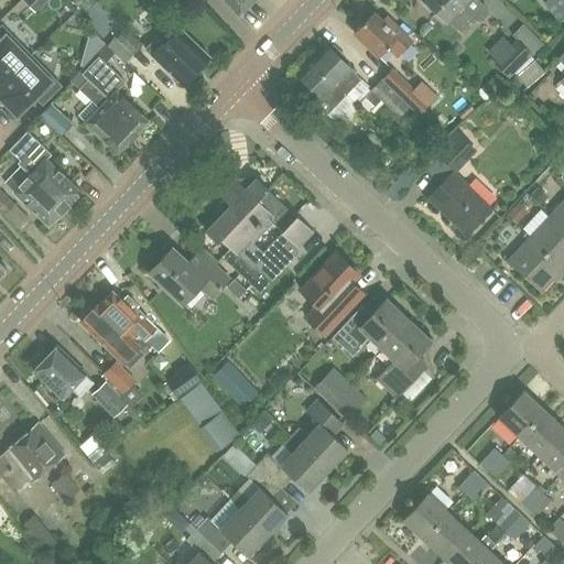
[(24,0),(34,10),(44,0),(24,0)]
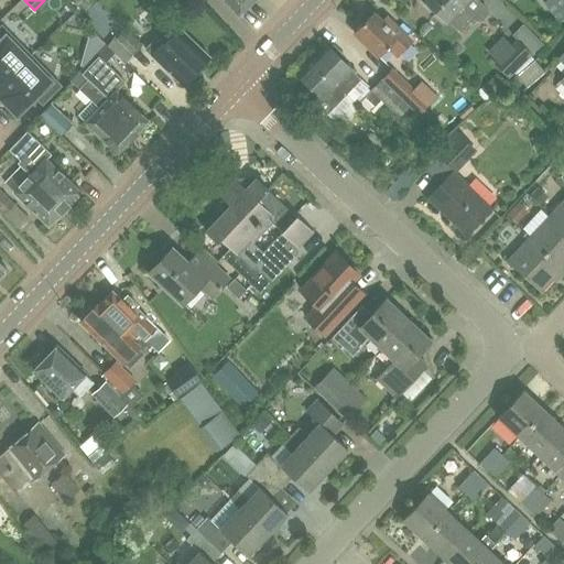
[(62,0),(54,8),(73,26),(86,13),(72,0),(62,0)]
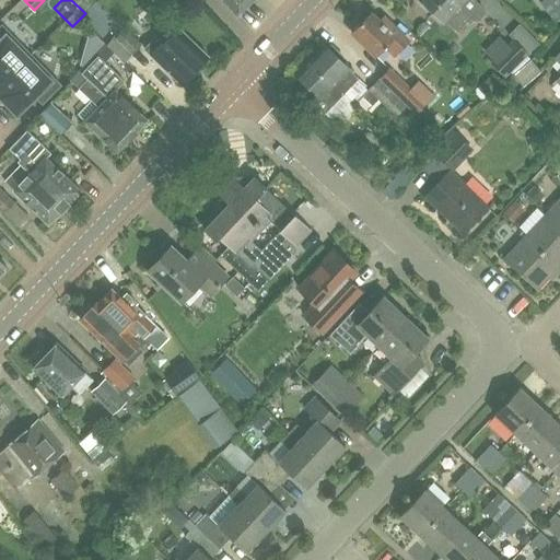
[(223,0),(237,14),(251,0),(223,0)]
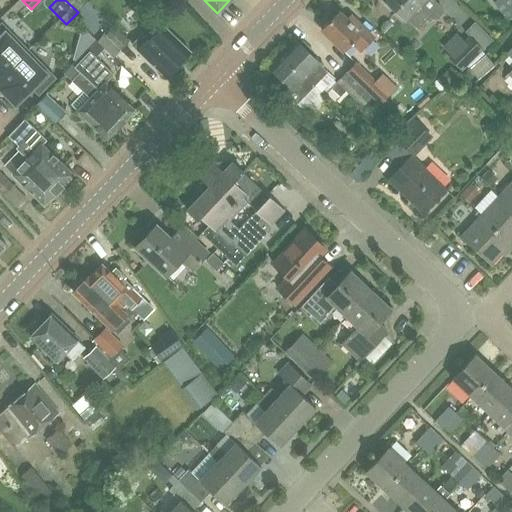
[(385,0),(407,21),(410,19),(418,27),(431,13),(436,17),(444,9),(439,5),(434,0),(385,0)]
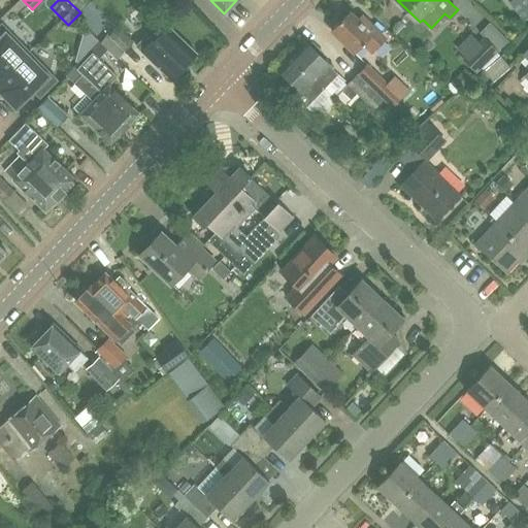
[(527,0),(523,0),(513,8),(523,22),(527,17),(527,0)]
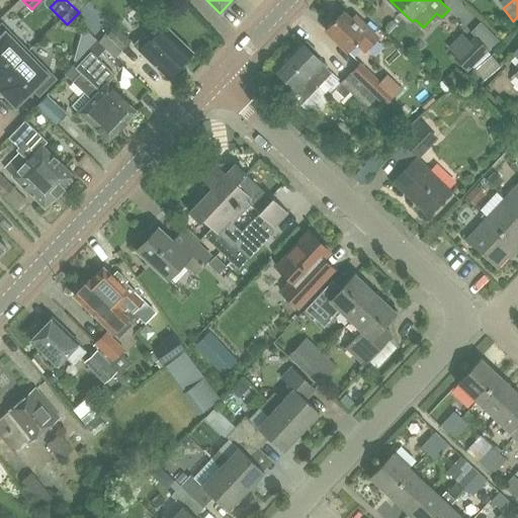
[(93,6),(81,16),(93,29),(105,18),(93,6)]
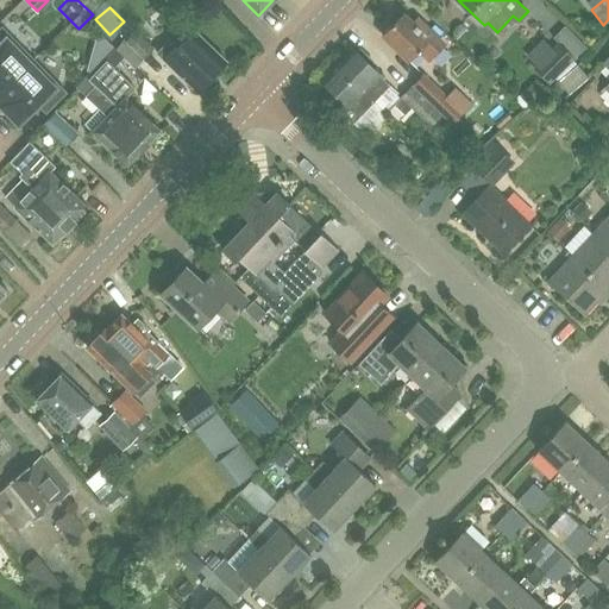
[(402,12),(381,35),(409,62),(421,52),(431,61),(445,45),(418,19),(413,23),(402,12)]
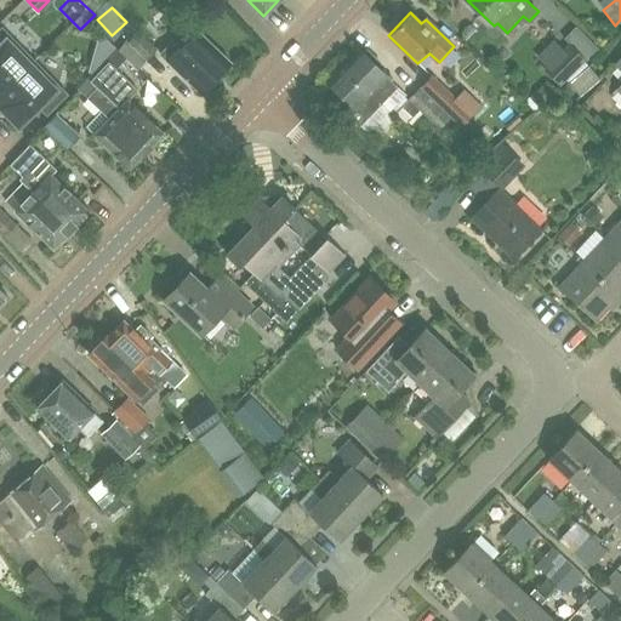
[(189,23),(160,53),(201,92),(231,62),(197,29),(189,23)]
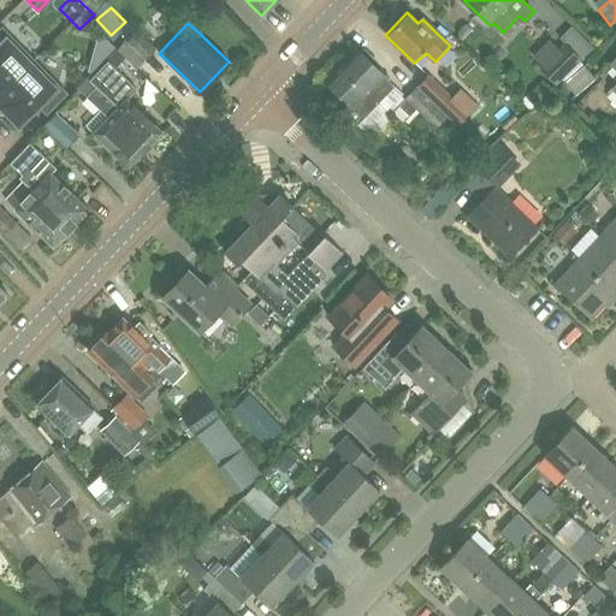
[(0,93),(34,60),(1,28),(0,28),(0,93)]
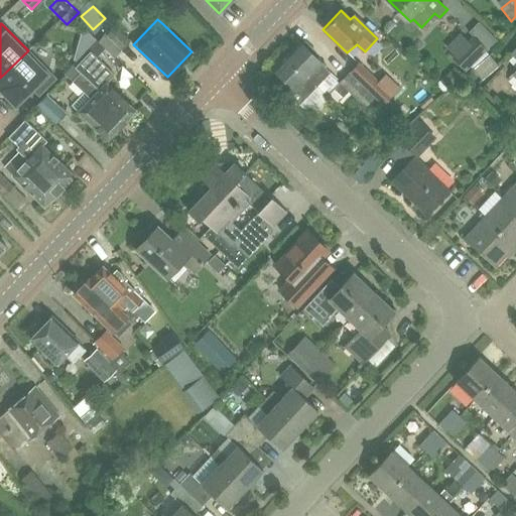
[(104,34),(97,42),(115,58),(130,41),(115,26),(106,34),(104,34)]
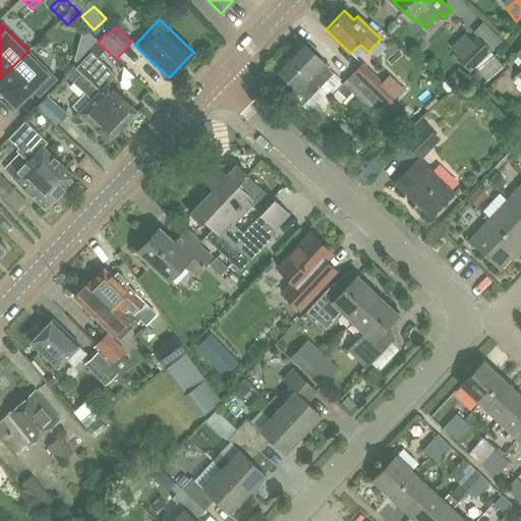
[(82,32),(74,59),(78,60),(88,50),(97,41),(89,33),(82,32)]
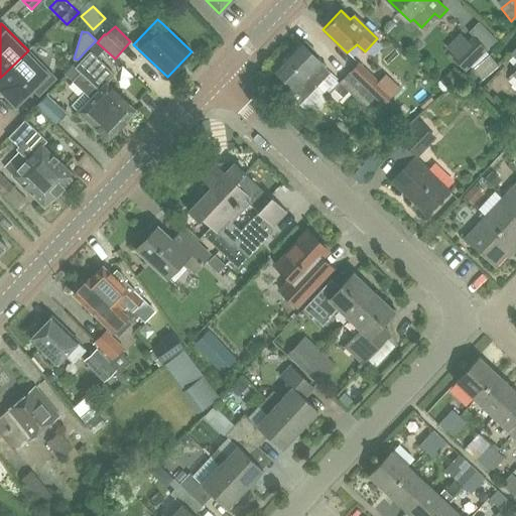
[(454,55),(452,57),(465,71),(487,49),(473,35),(468,40),(454,55)]
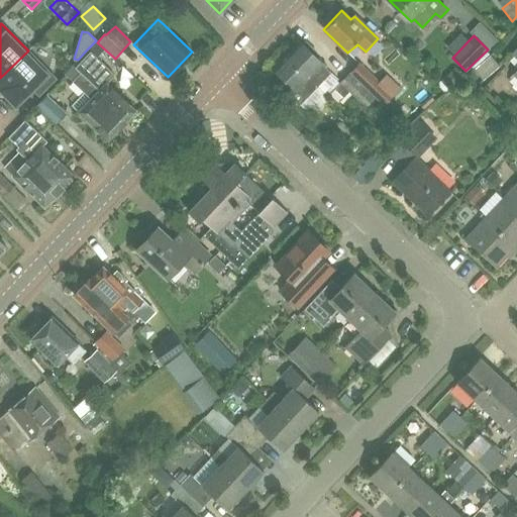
[(78,60),(74,64),(81,72),(99,89),(95,94),(111,109),(107,112),(121,126),(136,110),(106,82),(113,75),(96,58),(104,49),(96,40),(87,49),(78,60)]
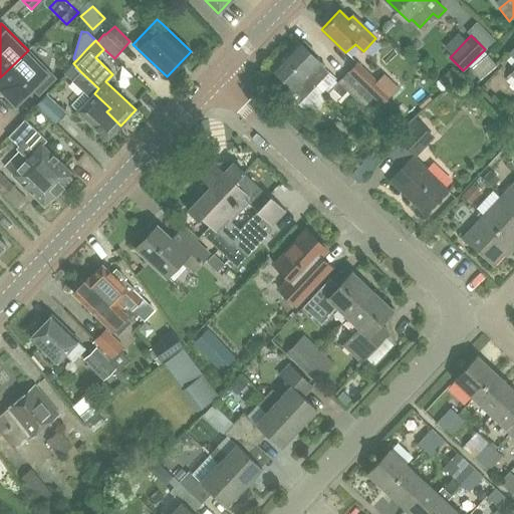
[(297,41),(282,56),(287,60),(306,78),(309,75),(318,83),(328,72),(319,64),(320,63),(311,55),(315,52),(303,41),(300,44),(297,41)]
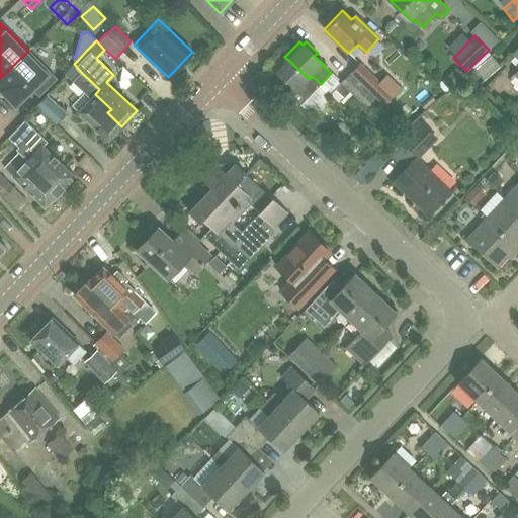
[(28,51),(0,78),(0,83),(3,87),(1,89),(15,103),(31,88),(38,95),(56,79),(28,51)]
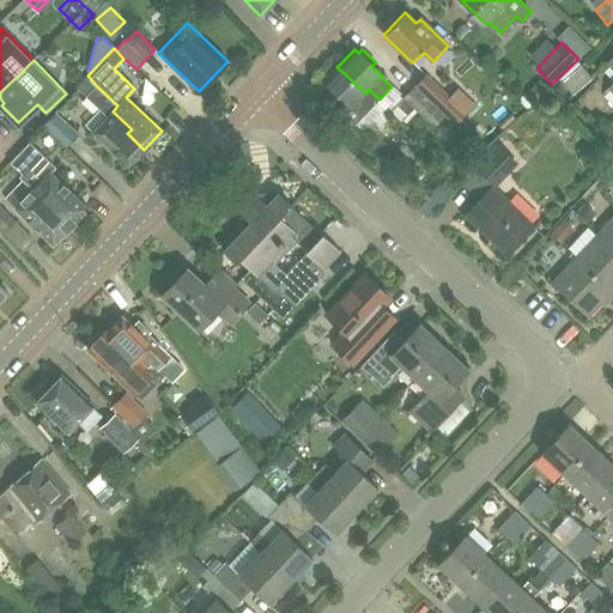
[(581,66),(562,83),(572,95),(593,78),(581,66)]
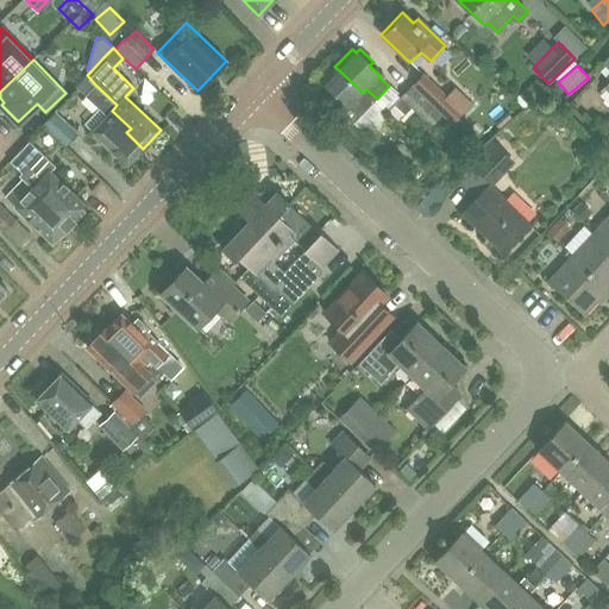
[(339,113),(351,125),(352,125),(352,124),(359,117),(372,104),(377,99),(366,89),(363,93),(340,71),(334,67),(322,80),(321,81),(326,85),(322,88),(338,102),(341,99),(345,102),(337,111),(339,113)]
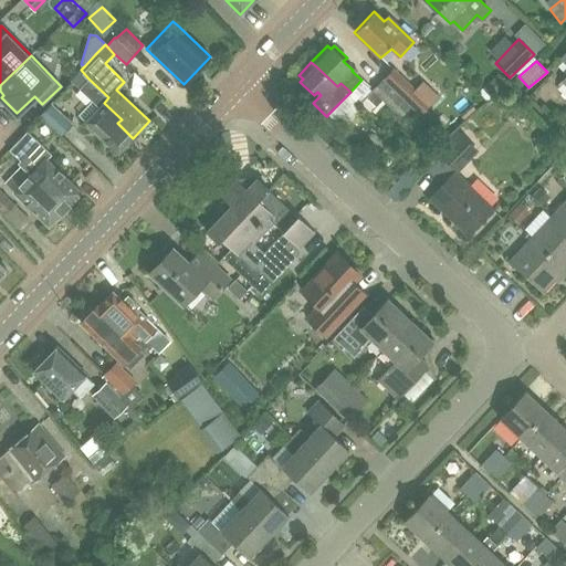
[(394,67),(383,80),(421,116),(432,106),(417,90),(411,85),(394,67)]
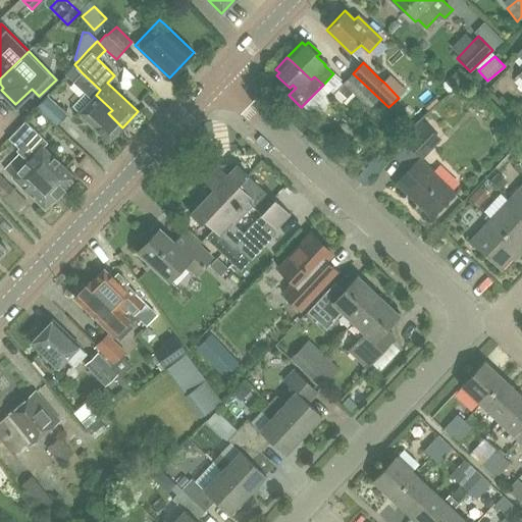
[(461,67),(450,77),(457,85),(468,75),(461,67)]
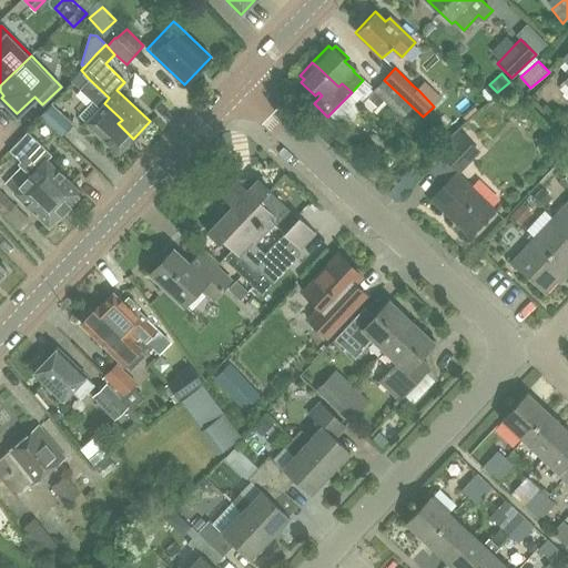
[(89,79),(80,88),(93,100),(101,108),(85,123),(108,143),(119,154),(130,143),(133,139),(118,123),(122,120),(104,103),(109,98),(89,79)]
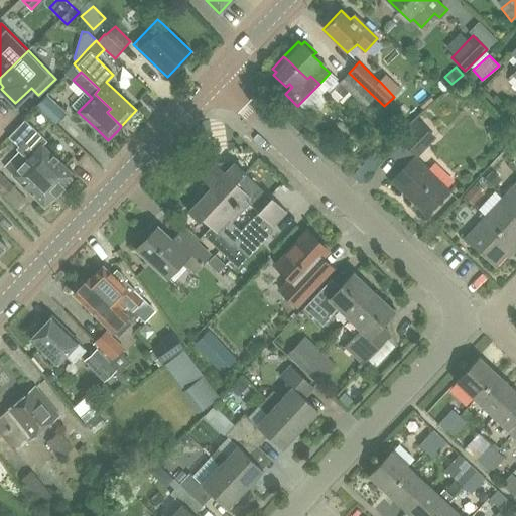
[(348,72),(340,81),(367,106),(375,98),(349,74),(349,73),(348,72)]
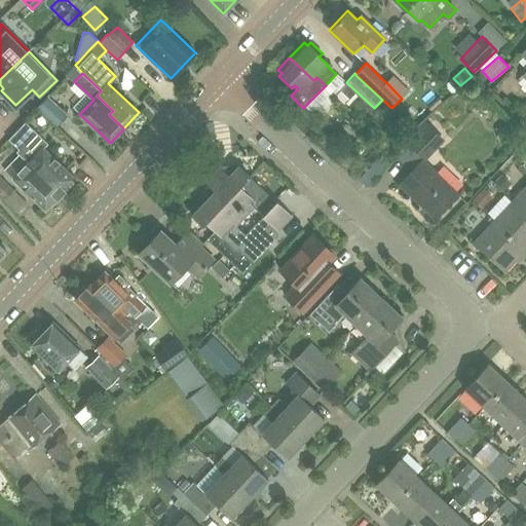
[(48,96),(36,109),(54,127),(67,115),(48,96)]
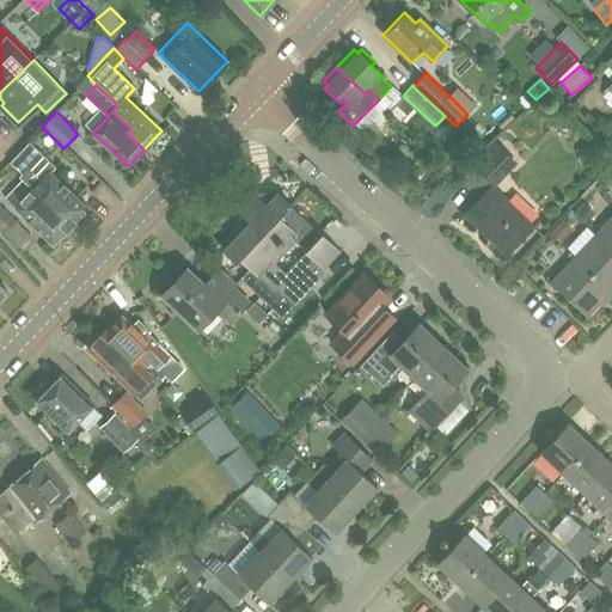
[(353,126),(346,133),(363,151),(372,142),(354,124),(354,126),(353,126)]
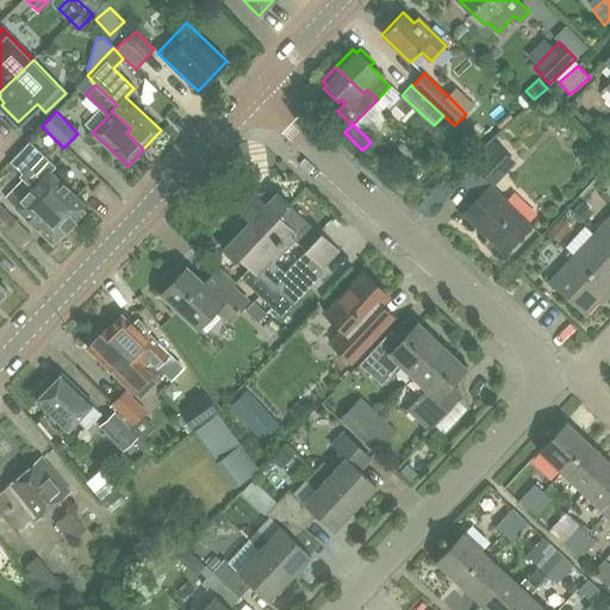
[(27,141),(10,161),(23,173),(19,176),(23,180),(22,180),(69,226),(87,207),(50,172),(55,167),(27,141)]
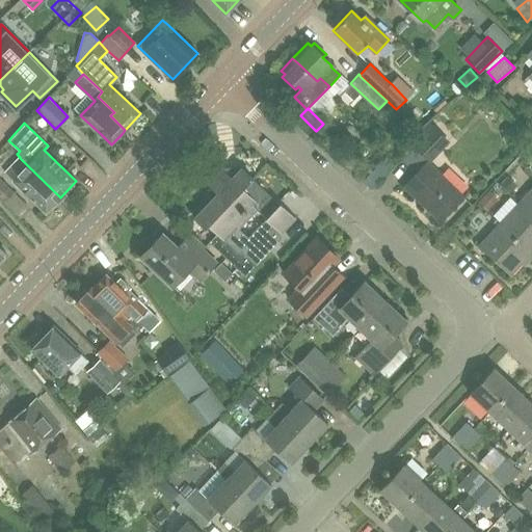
[(425,135),(401,160),(416,175),(402,187),(439,221),(463,195),(428,162),(441,150),(449,141),(433,127),(425,135)]
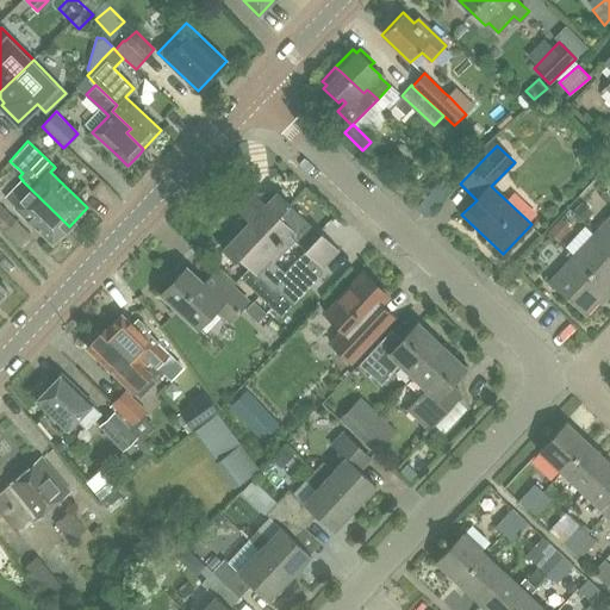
[(591,145),(574,149),(578,163),(595,160),(591,145)]
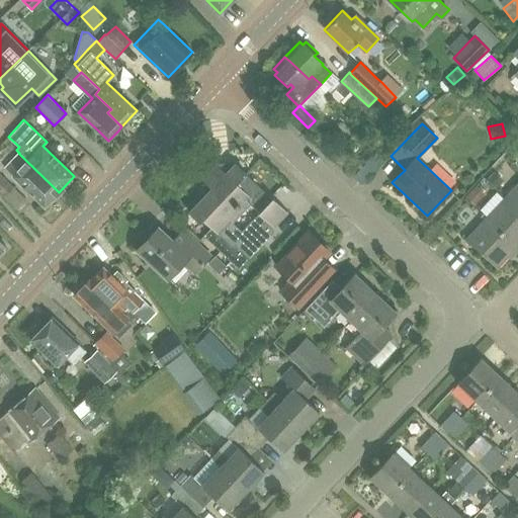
[(18,153),(5,167),(13,175),(12,176),(45,207),(59,192),(18,153)]
